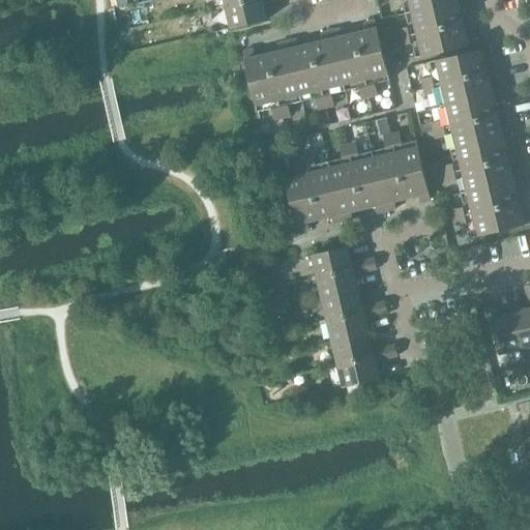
[(248,0),(226,5),(231,28),(267,20),(263,2),(272,0),(248,0)]
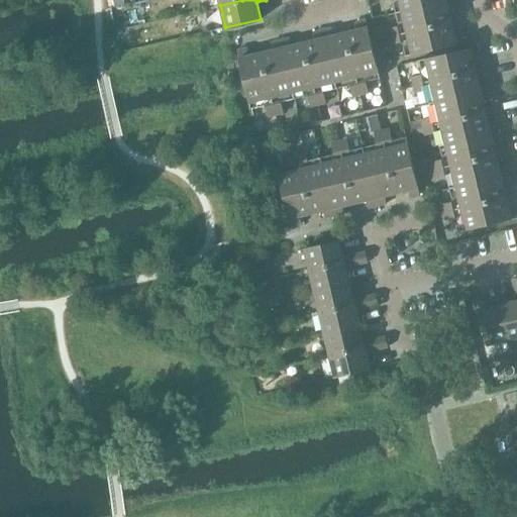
[(380,0),(381,2),(390,0),(392,0),(396,13),(450,0),(380,0)]
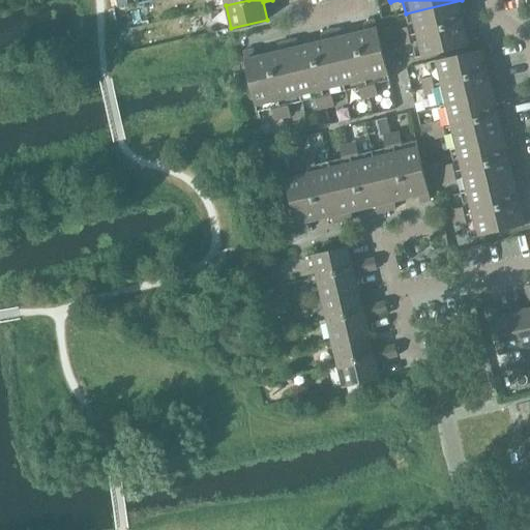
[(468,9),(465,0),(462,0),(406,13),(409,28),(398,30),(401,46),(413,43),(416,58),(469,46),(468,45),(476,42),(473,33),(466,35),(460,10),(468,9)]
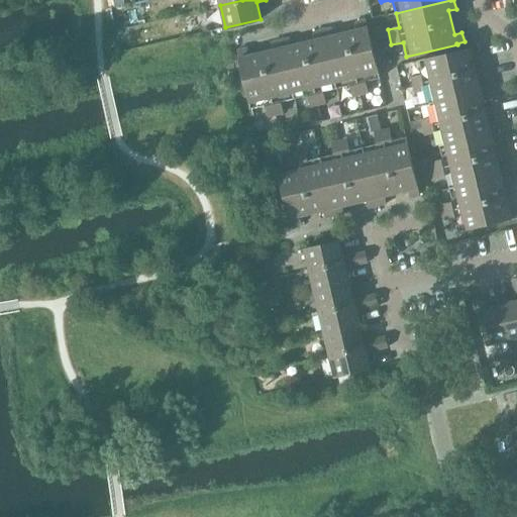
[(332,28),(323,30),(336,89),(350,86),(353,97),(369,93),(366,82),(380,79),(368,27),(366,20),(355,22),(357,29),(333,35),(332,28)]
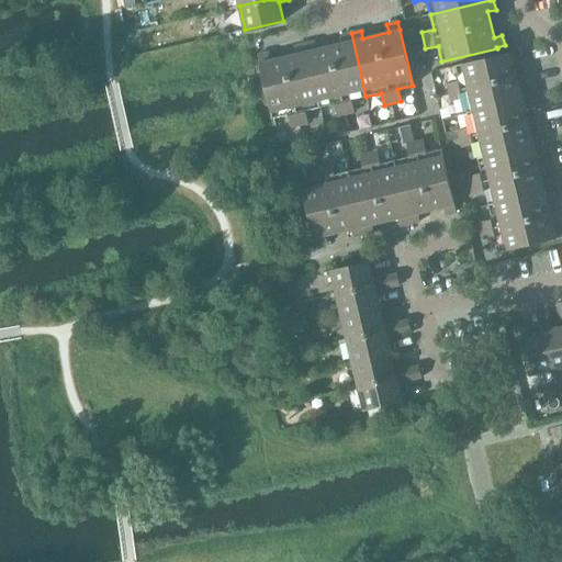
[(315,42),(305,44),(319,108),(335,104),(337,116),(355,112),(351,100),(366,97),(351,33),(340,35),(343,44),(316,49),(315,42)]
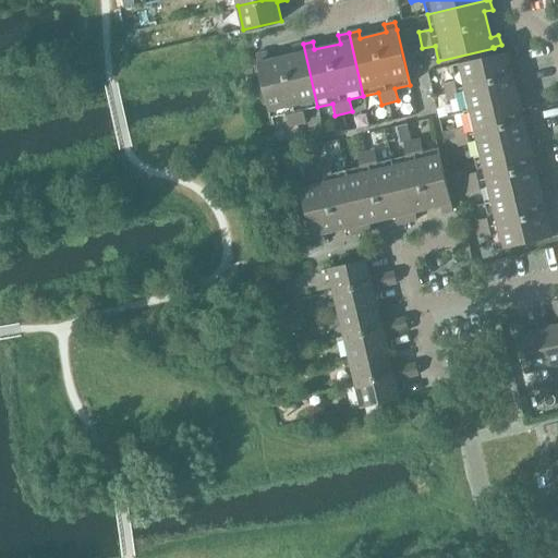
[(267,51),(256,55),(258,62),(257,63),(270,118),(287,114),(289,126),(306,122),(303,110),(317,107),(303,44),(292,46),(294,55),(269,60),(267,51)]
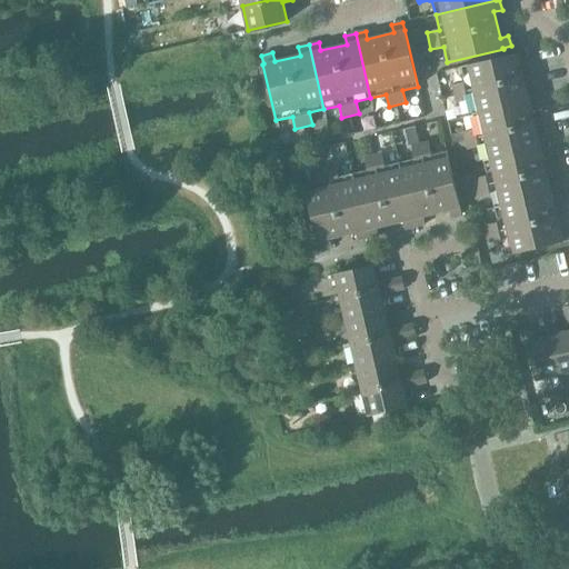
[(528,62),(526,51),(518,53),(461,67),(466,82),(452,86),(457,102),(469,99),(472,113),(537,98),(535,88),(527,90),(520,65),(528,62)]
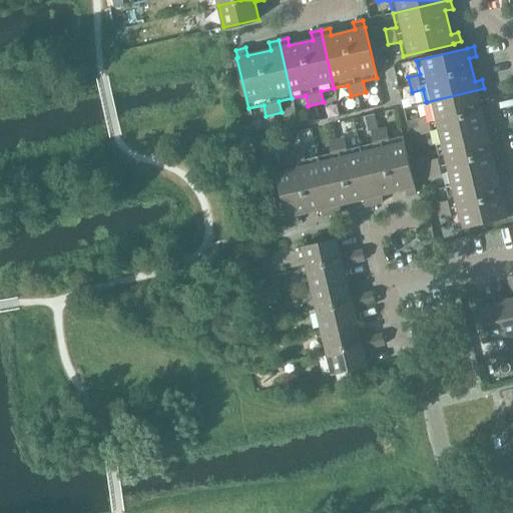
[(486,98),(484,88),(426,102),(429,116),(418,118),(422,134),(433,131),(436,144),(494,131),(492,121),(485,123),(479,100),(486,98)]
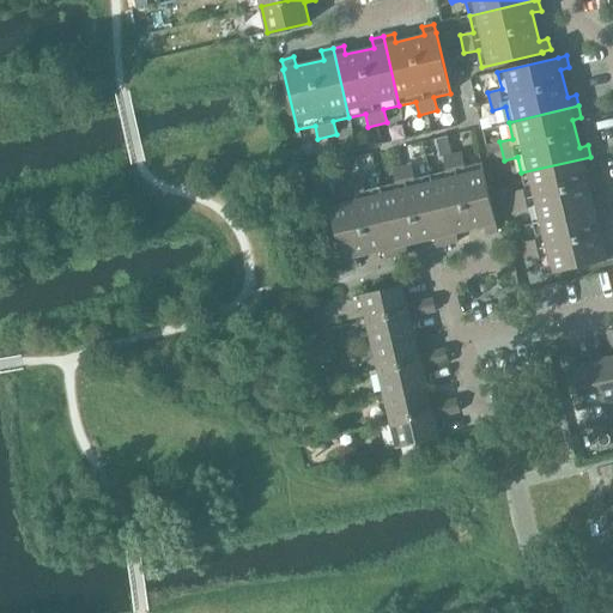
[(431,175),(448,244),(459,242),(456,232),(485,226),(486,235),(498,232),(496,223),(497,223),(481,163),(465,167),(462,153),(443,157),(447,171),(431,175)]
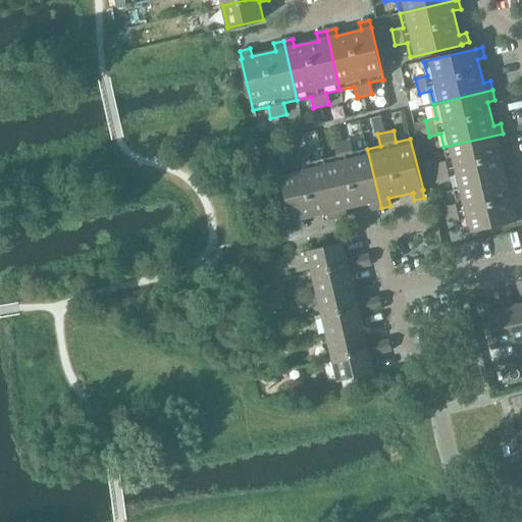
[(505,143),(503,134),(444,147),(447,161),(435,163),(439,179),(451,176),(454,191),(513,176),(511,166),(504,168),(498,145),(505,143)]
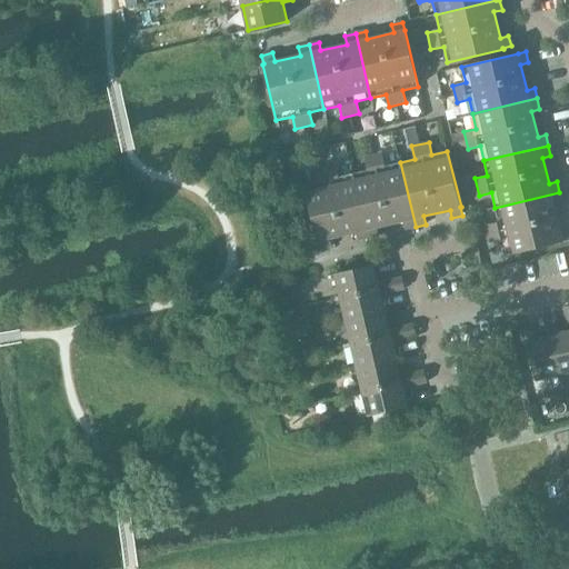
[(352,173),(368,238),(379,236),(377,227),(403,221),(405,229),(416,227),(400,162),(385,166),(381,153),(365,158),(368,170),(352,173)]
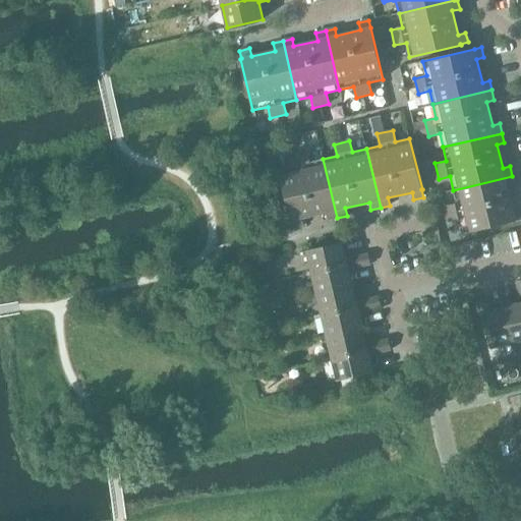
[(309,162),(306,151),(291,155),(294,166),(280,169),(292,221),(294,228),(303,226),(302,218),(326,213),(328,220),(337,218),(323,159),(309,162)]
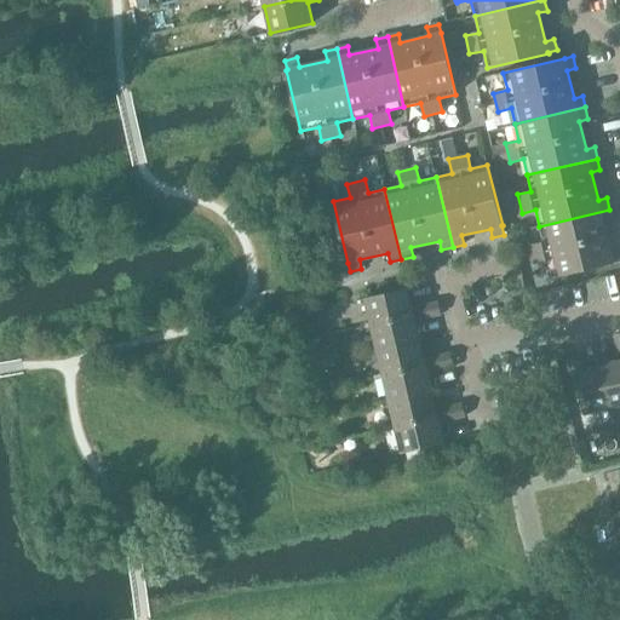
[(612,220),(609,210),(539,227),(543,242),(529,245),(534,264),(547,260),(551,279),(613,264),(613,263),(619,260),(619,253),(619,250),(610,251),(603,223),(612,220)]
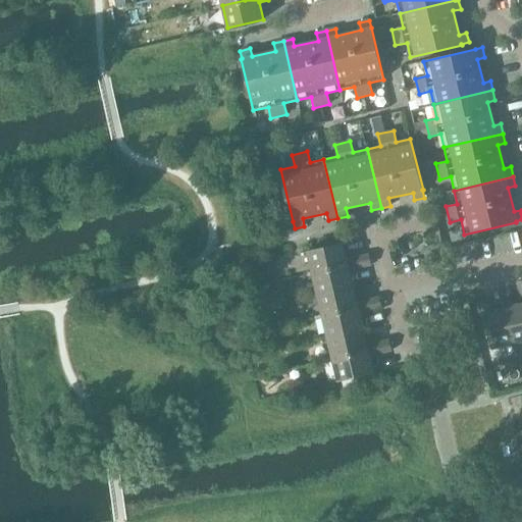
[(307,251),(312,273),(348,264),(347,260),(343,243),(307,251)]
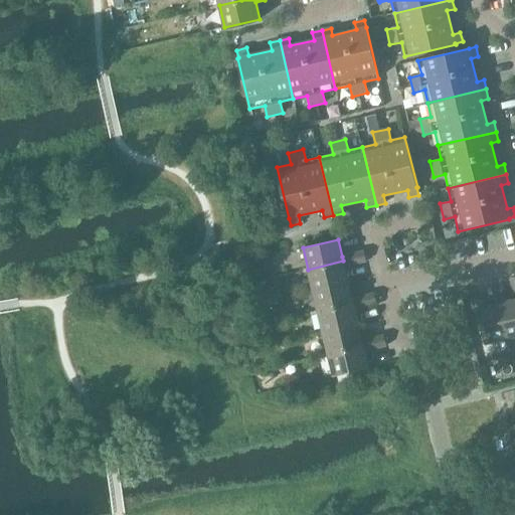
[(353,253),(355,264),(366,262),(364,251),(353,253)]
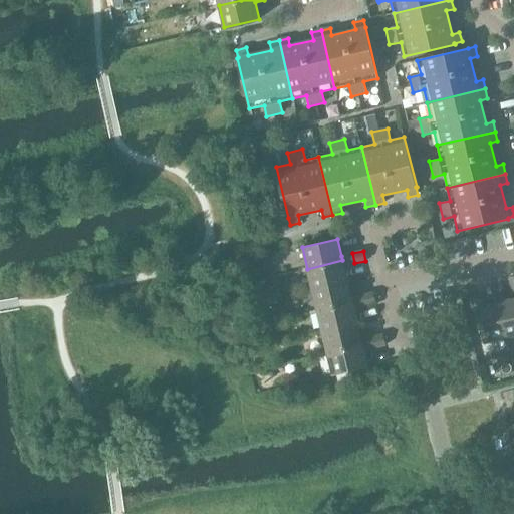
[(307,269),(312,290),(347,282),(344,266),(354,263),(352,253),(341,256),(342,260),(307,269)]
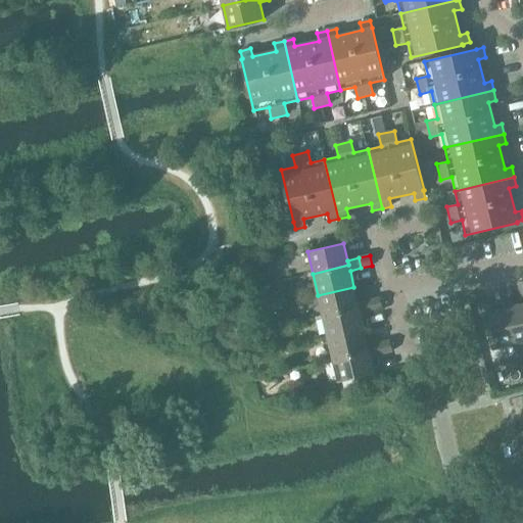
[(318,295),(323,317),(359,307),(358,303),(353,287),(318,295)]
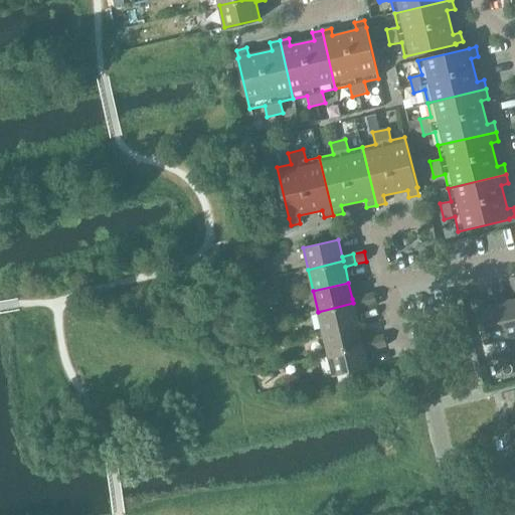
[(363,296),(365,306),(376,304),(374,294),(363,296)]
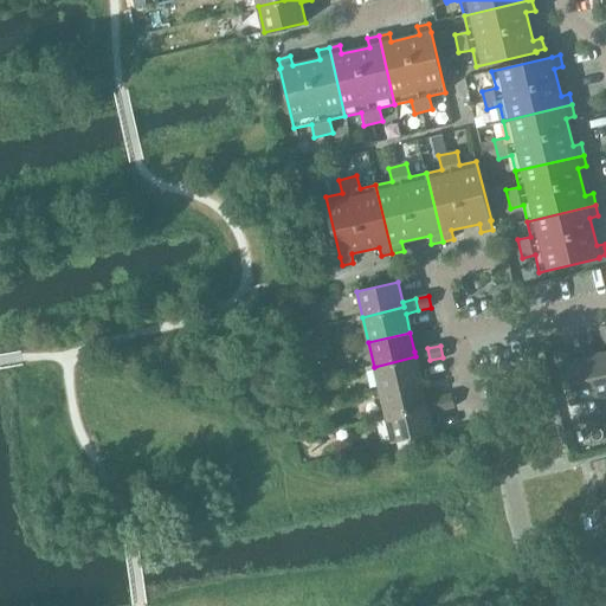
[(374,367),(380,392),(421,382),(418,363),(430,360),(427,348),(414,352),(416,356),(374,367)]
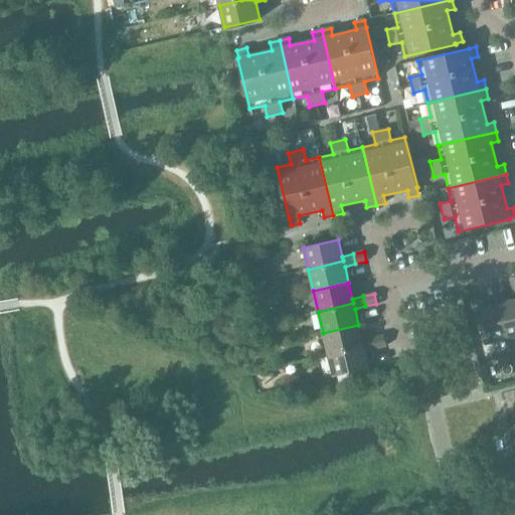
[(508,338),(499,303),(484,307),(481,296),(471,299),(474,310),(477,309),(486,344),(508,338)]
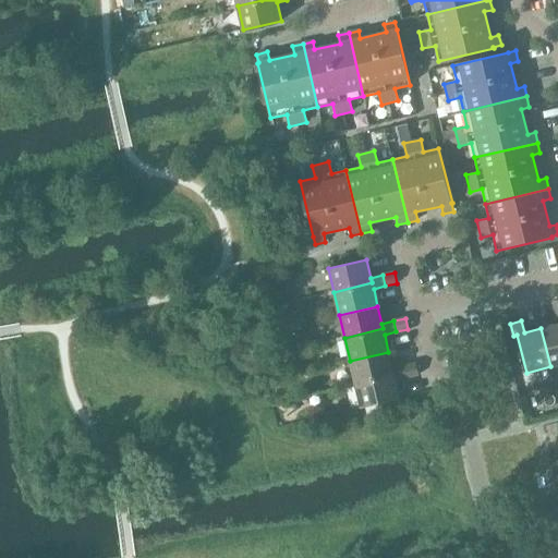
[(557,324),(541,328),(550,366),(557,364),(557,324)]
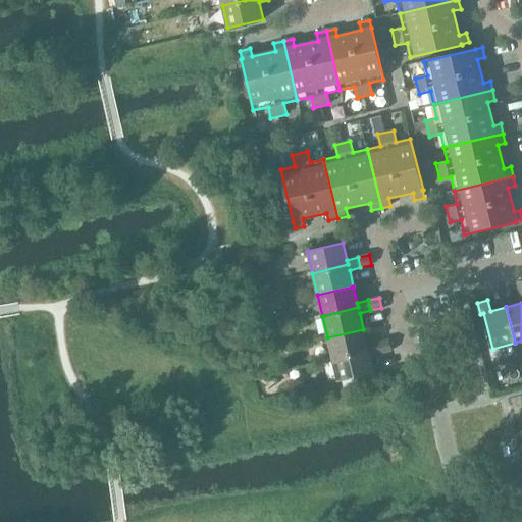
[(327,337),(332,359),(368,351),(367,346),(363,329),(327,337)]
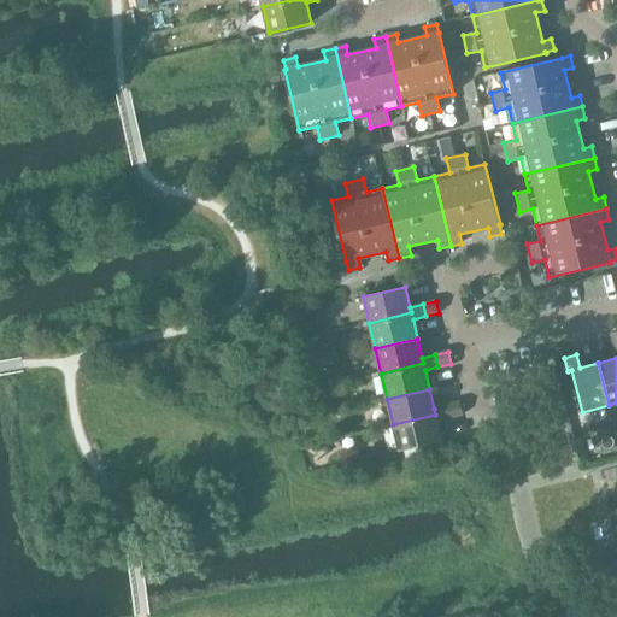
[(460,403),(447,405),(450,417),(463,415),(460,403)]
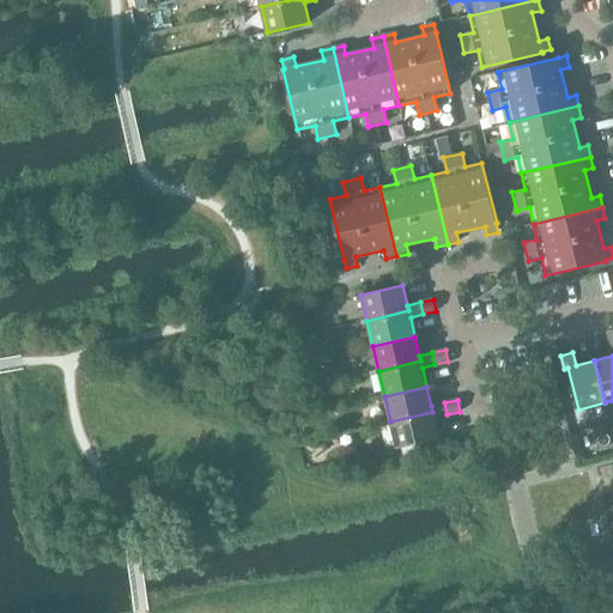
[(432,412),(390,422),(396,448),(439,437),(435,417),(447,414),(444,402),(431,406),(432,412)]
